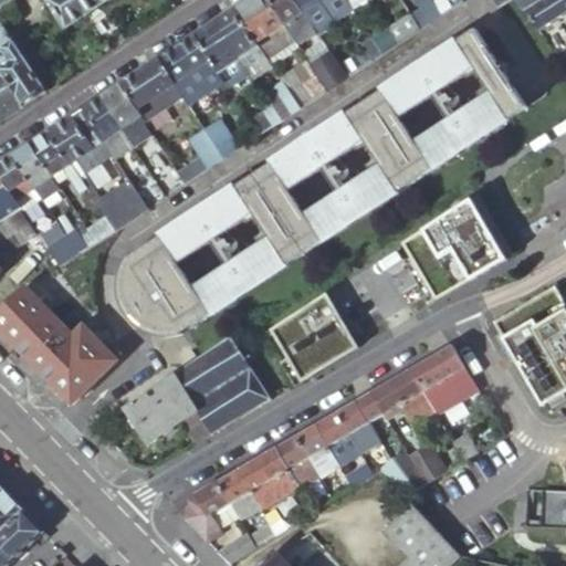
[(0,0),(0,11),(17,0),(0,0)]
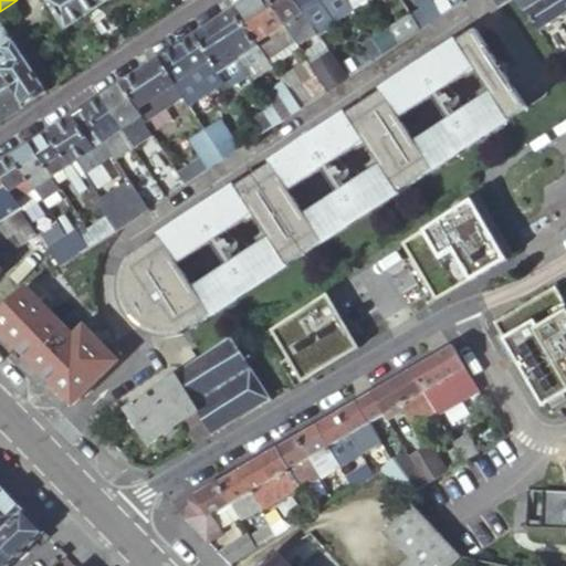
[(45,0),(59,19),(66,31),(113,0),(45,0)]
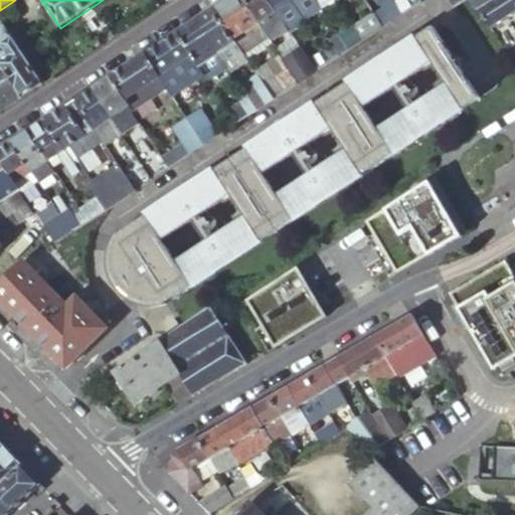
[(242,0),(228,0),(226,2),(256,47),(269,39),(259,24),(242,0)]
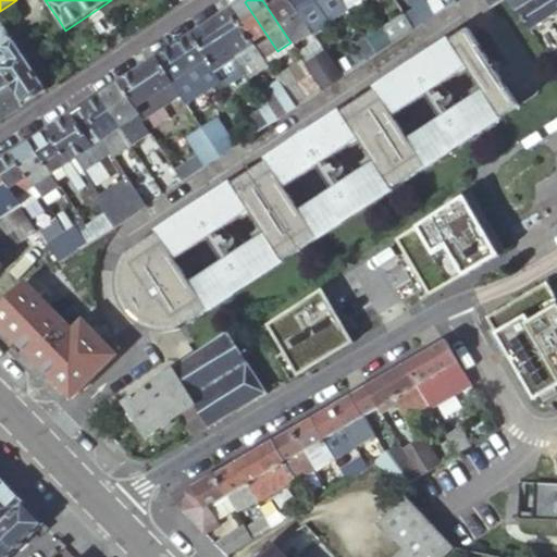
[(288,0),(262,0),(280,26),(298,14),(288,0)]
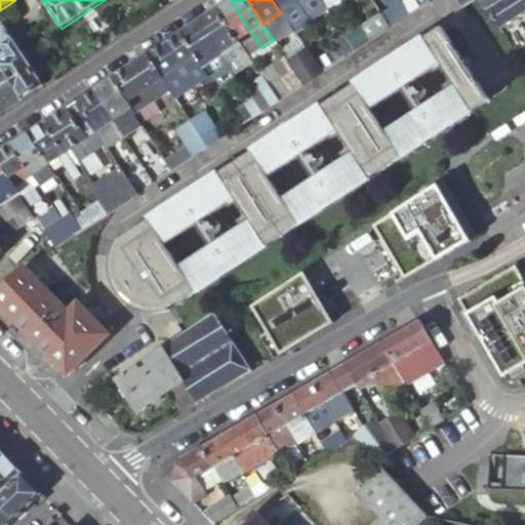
[(294,0),(272,0),(281,13),(297,3),(294,0)]
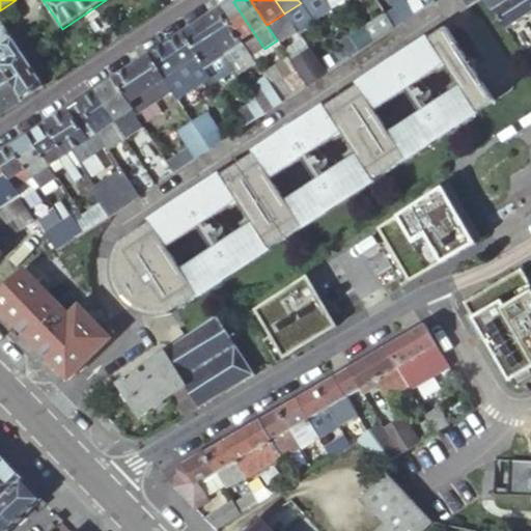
[(298,0),(301,3),(306,11),(324,0),(323,0),(298,0)]
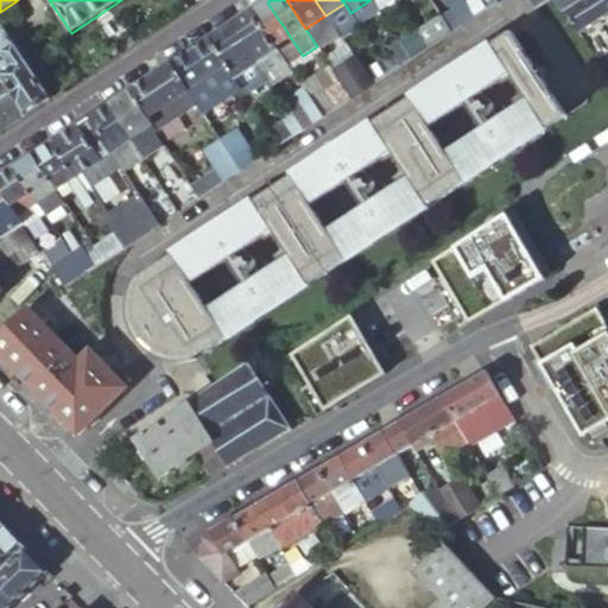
[(443,17),(453,31),(463,24),(474,17),(464,2),(462,0),(445,0),(450,8),(441,14),(443,17)]
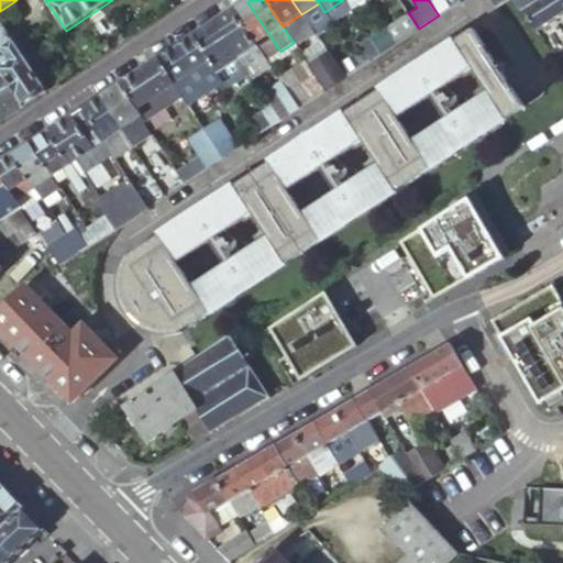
[(443,0),(432,0),(430,2),(439,15),(450,8),(443,0)]
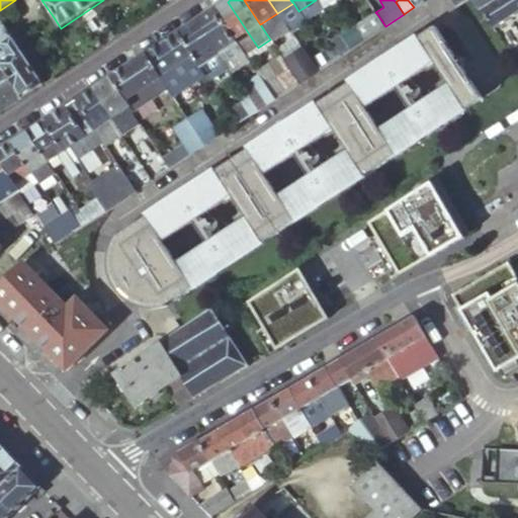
[(449,0),(456,10),(471,0),(449,0)]
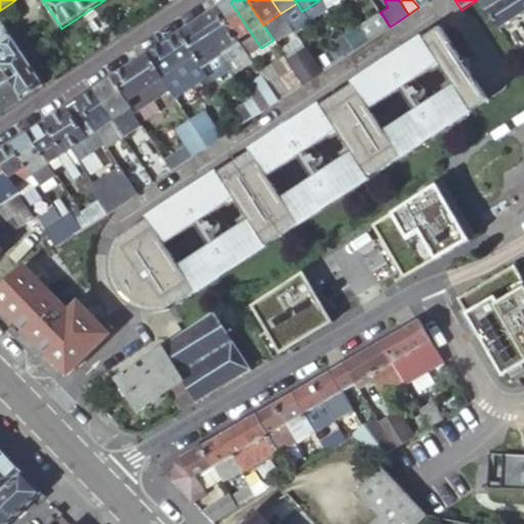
[(523,0),(505,0),(486,12),(497,30),(523,12),(523,0)]
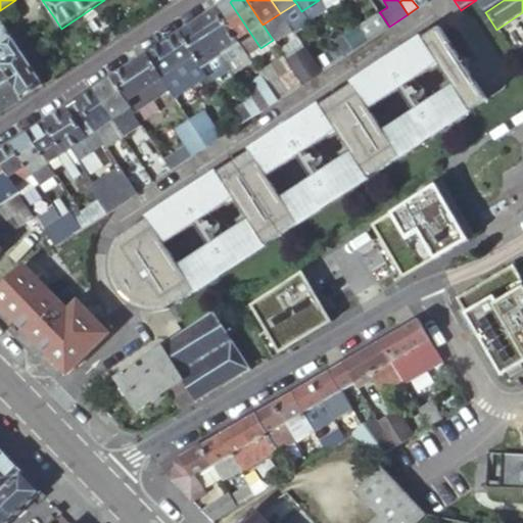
[(230,2),(218,10),(239,45),(244,51),(253,45),(257,51),(260,48),(230,2)]
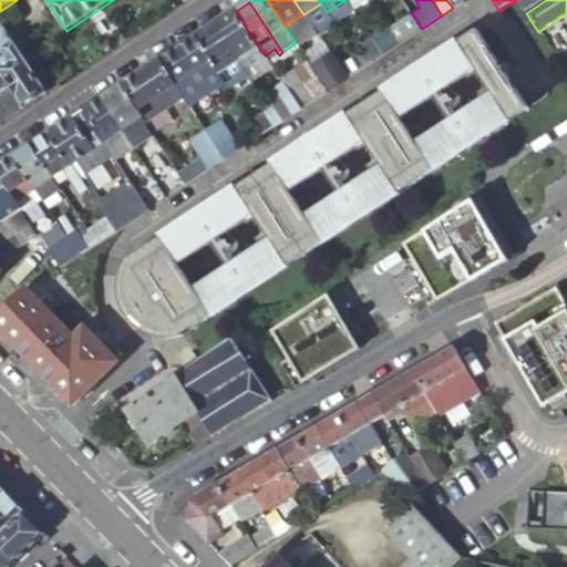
[(236,11),(216,23),(240,61),(243,60),(259,49),(236,11)]
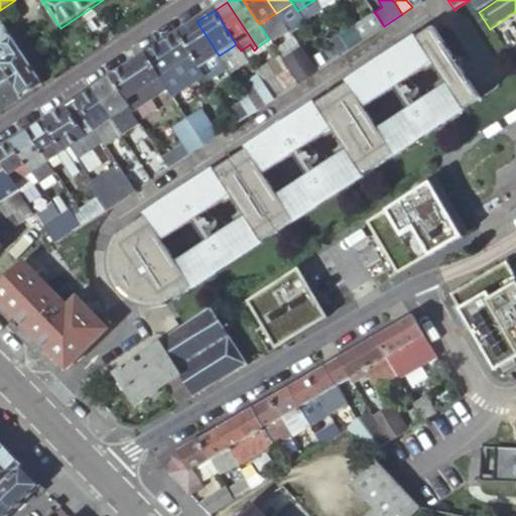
[(376,14),(374,12),(357,23),(367,37),(375,32),(384,26),(376,14)]
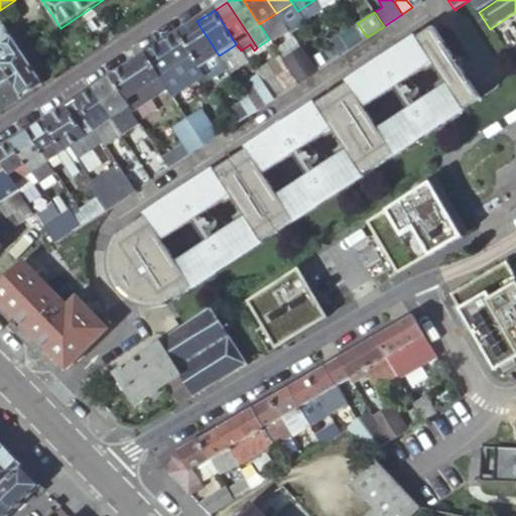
[(0,62),(0,68),(23,99),(44,85),(0,20),(0,45),(8,57),(0,62)]
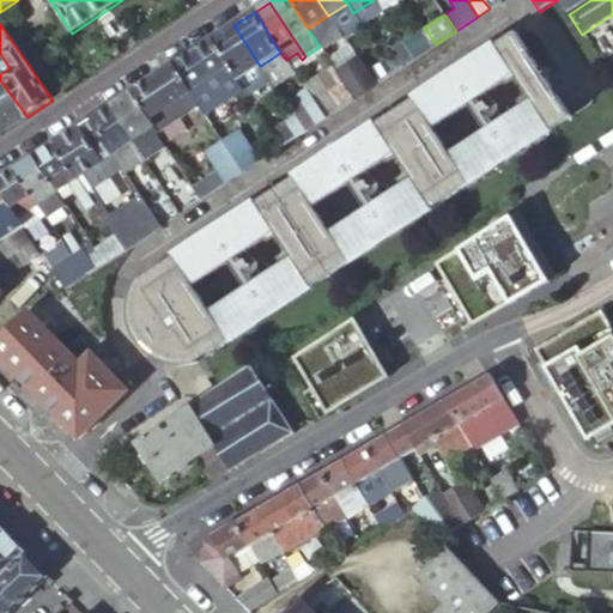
[(234,25),(212,41),(238,79),(243,89),(255,107),(265,101),(254,84),(247,74),(256,68),(260,66),(234,25)]
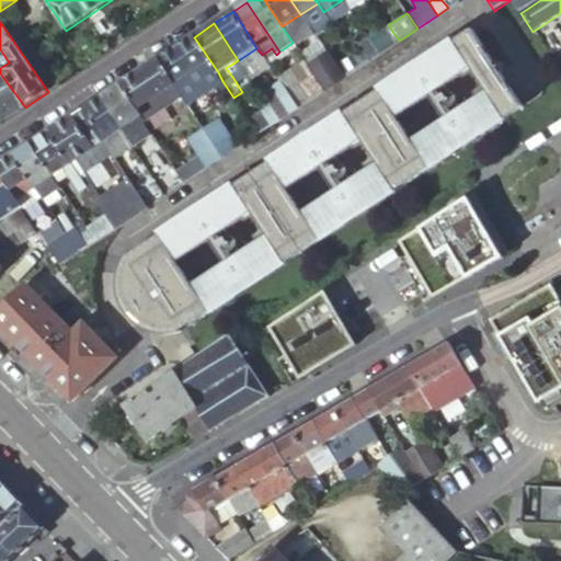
[(399,41),(388,25),(371,36),(382,53),(386,50),(399,41)]
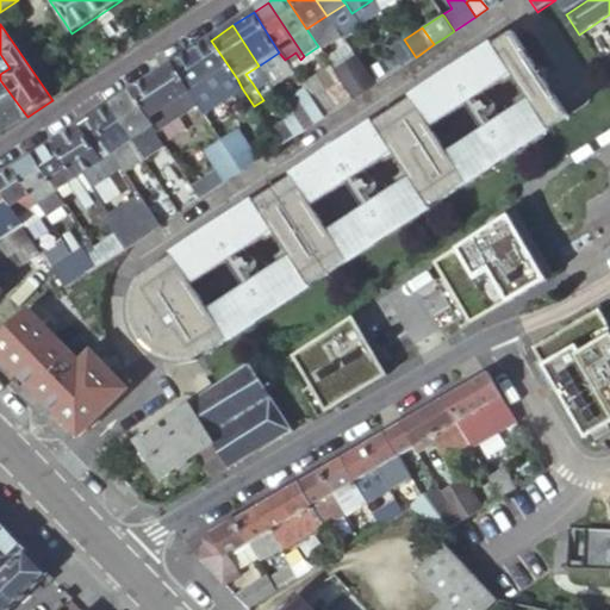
[(609,41),(602,30),(585,41),(608,70),(609,68),(609,41)]
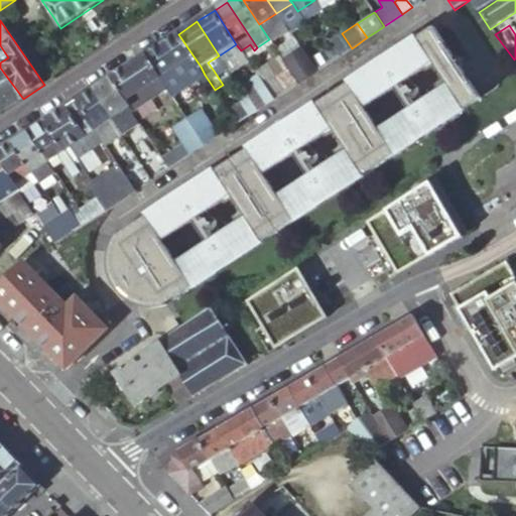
[(268,137),(247,150),(246,149),(214,171),(216,175),(147,221),(144,217),(128,228),(144,253),(164,240),(230,198),(244,217),(178,261),(158,274),(175,299),(192,288),(189,284),(258,239),(261,243),(293,221),(290,218),(359,172),(362,176),(393,154),(391,151),(459,106),(462,110),(479,98),(430,27),(414,37),(415,38),(394,52),(393,52),(368,69),(368,70),(347,84),(346,83),(314,104),(315,105),(293,119),(293,118),(267,135),(268,137)]
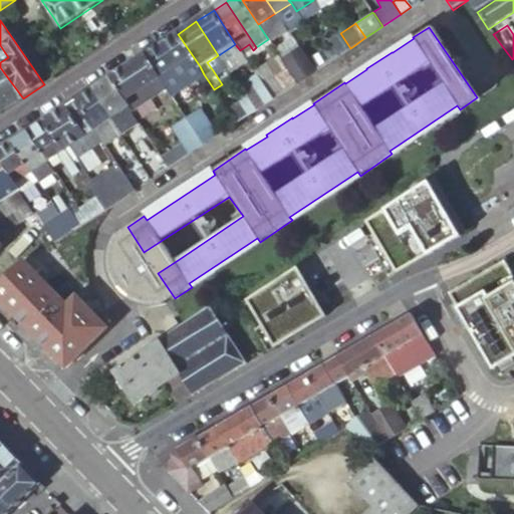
[(350,48),(340,33),(329,40),(333,46),(331,47),(325,51),(330,57),(331,60),(340,54),(350,48)]
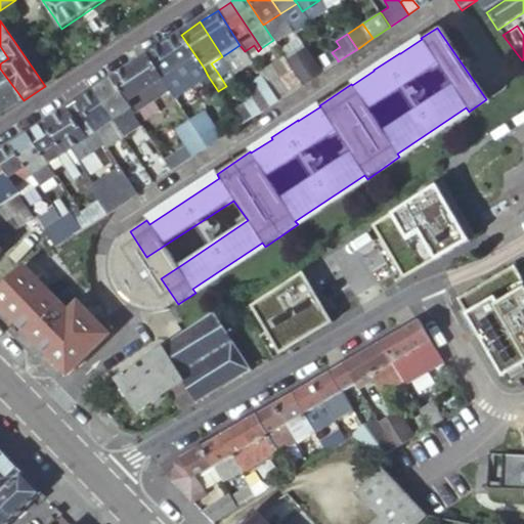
[(181,35),(146,57),(165,85),(180,108),(194,98),(183,81),(175,69),(184,62),(193,75),(204,68),(181,35)]
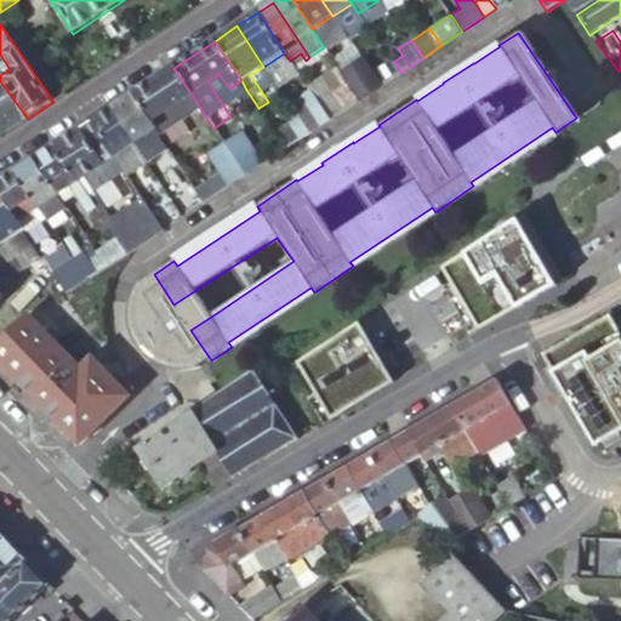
[(385,51),(393,62),(400,57),(393,45),(385,51)]
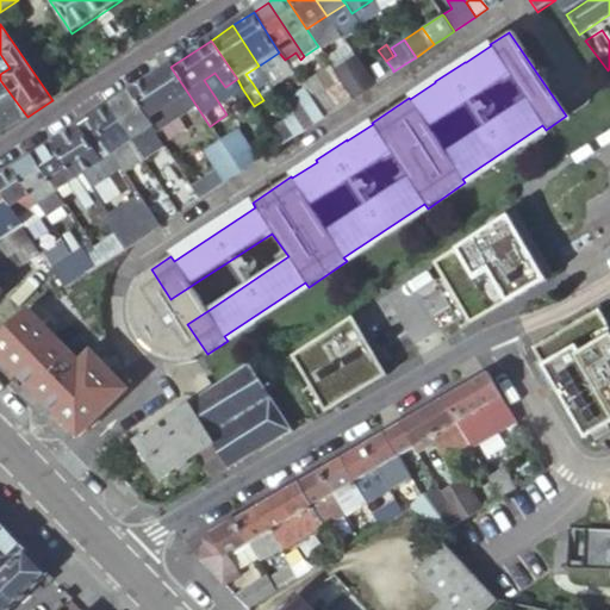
[(378,67),(366,75),(373,85),(393,72),(392,68),(386,61),(378,67)]
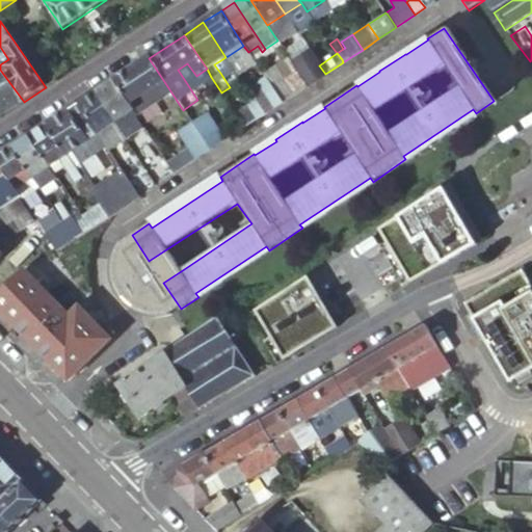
[(149,58),(112,81),(132,110),(167,86),(149,58)]
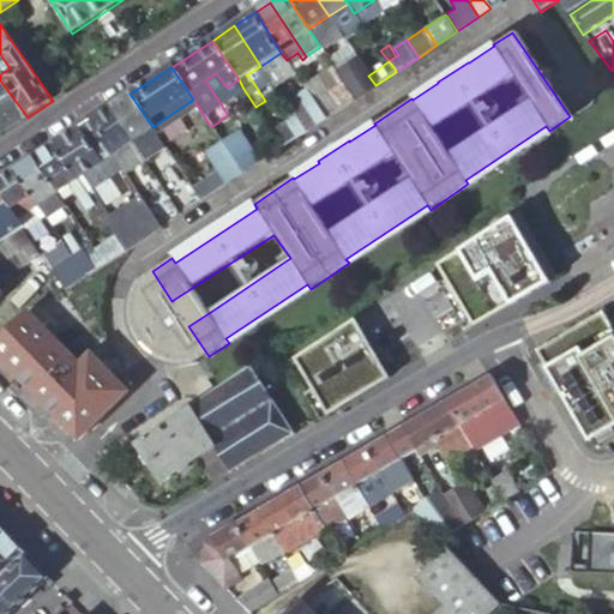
[(264,78),(257,68),(247,74),(254,84),(264,78)]
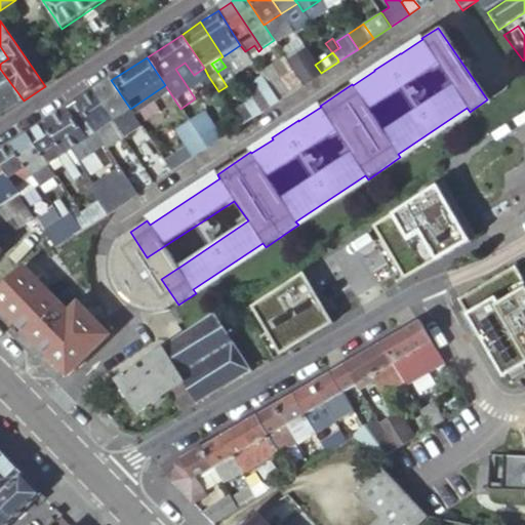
[(175,69),(184,81),(194,75),(185,63),(175,69)]
